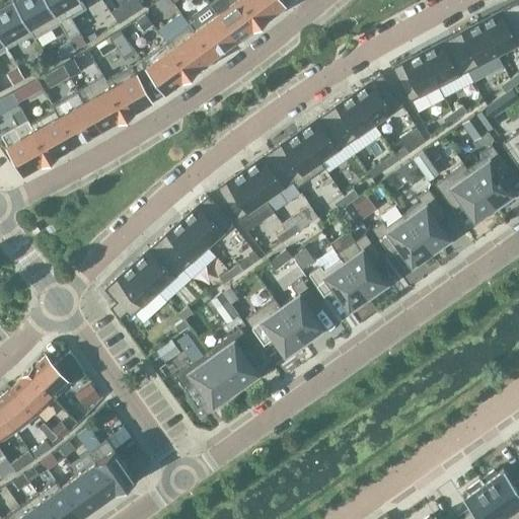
[(0,35),(6,47),(30,32),(31,32),(12,0),(7,0),(0,4),(0,35)]
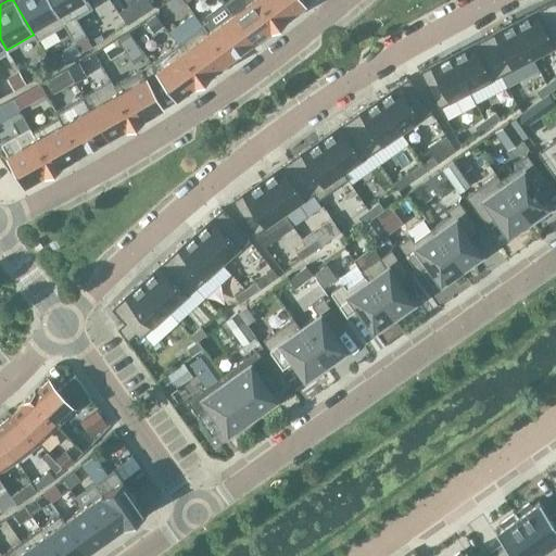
[(13,0),(34,35),(36,39),(63,24),(49,0),(13,0)]
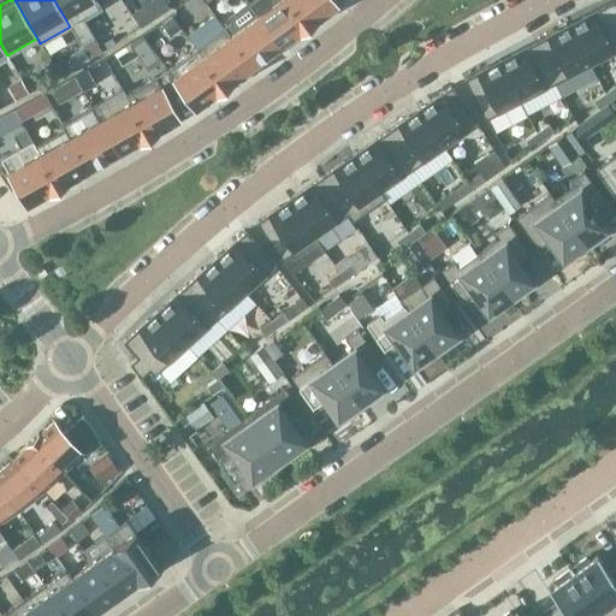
[(54,0),(70,27),(81,43),(93,36),(83,19),(101,9),(96,0),(54,0)]
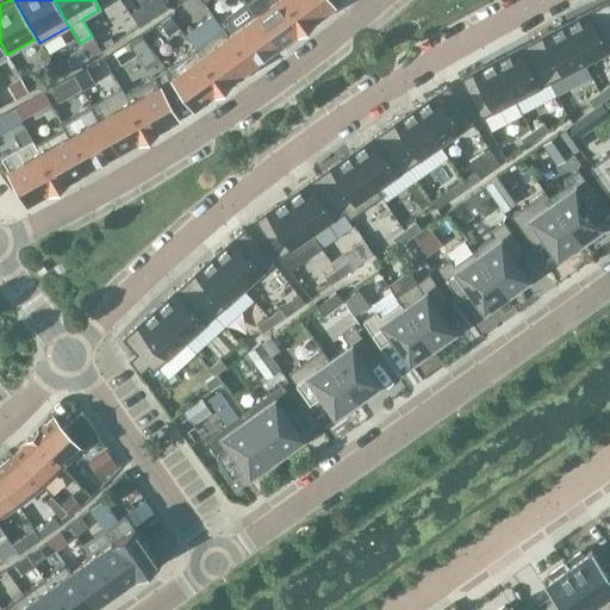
[(162,0),(147,0),(144,1),(154,16),(163,10),(167,7),(162,0)]
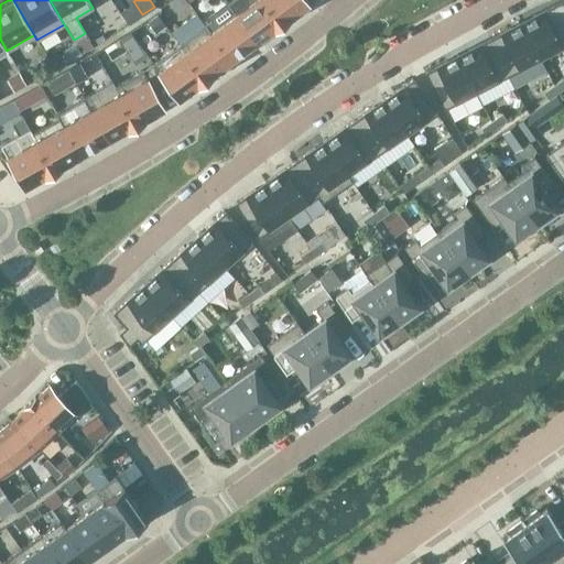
[(174,11),(187,2),(187,1),(185,0),(170,0),(167,2),(174,11)]
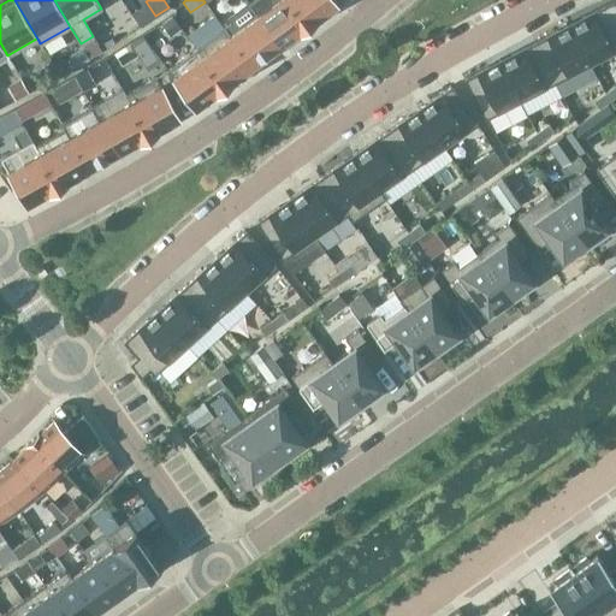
[(289,0),(250,0),(248,3),(279,45),(298,31),(300,33),(308,25),(289,0)]
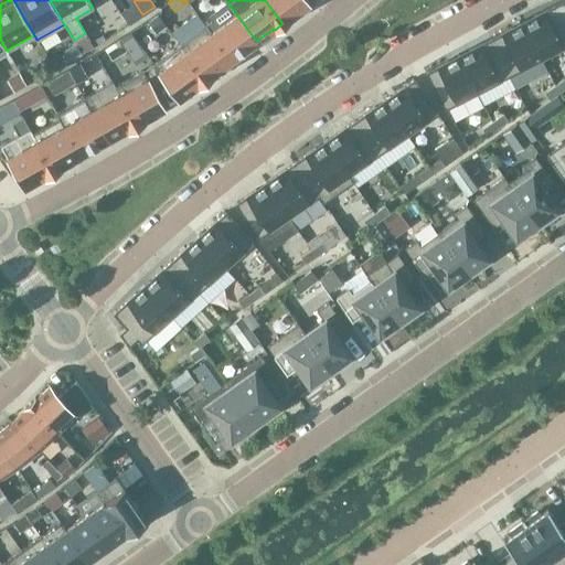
[(265,0),(283,23),(290,18),(289,17),(308,3),(305,0),(265,0)]
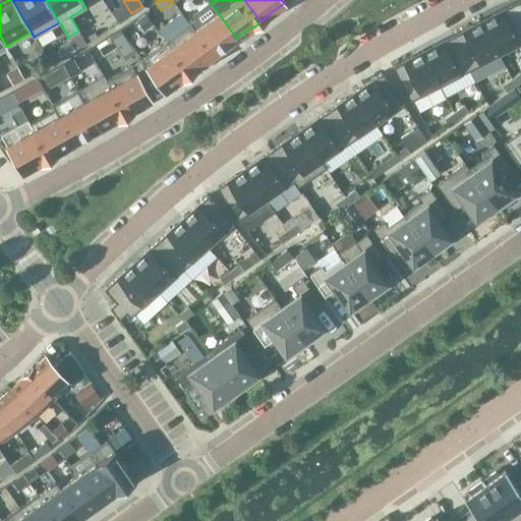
[(491,17),(482,22),(499,54),(520,42),(520,3),(519,0),(518,0),(490,14),(491,17)]
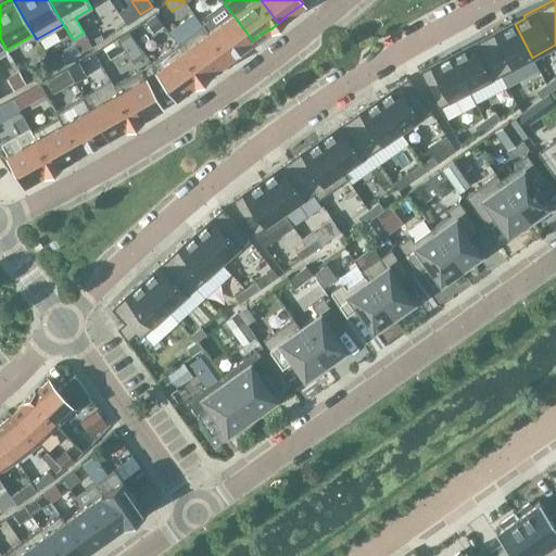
[(202,24),(201,25),(227,60),(252,40),(224,2),(223,2),(206,15),(209,20),(202,24)]
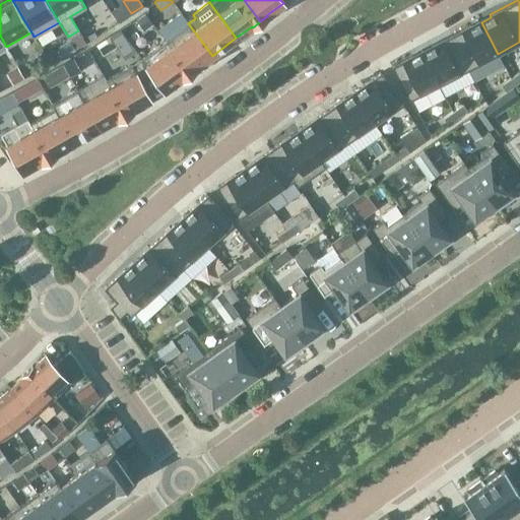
[(151,23),(144,13),(136,18),(143,29),(151,23)]
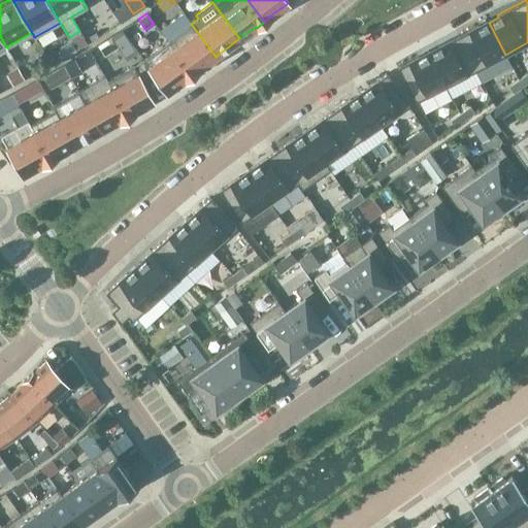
[(477,25),(458,35),(475,70),(505,55),(489,23),(480,27),(477,25)]
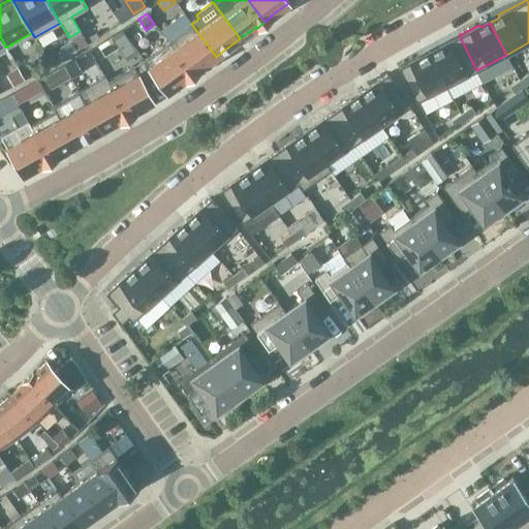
[(191,24),(167,41),(192,74),(199,69),(199,68),(216,57),(191,24)]
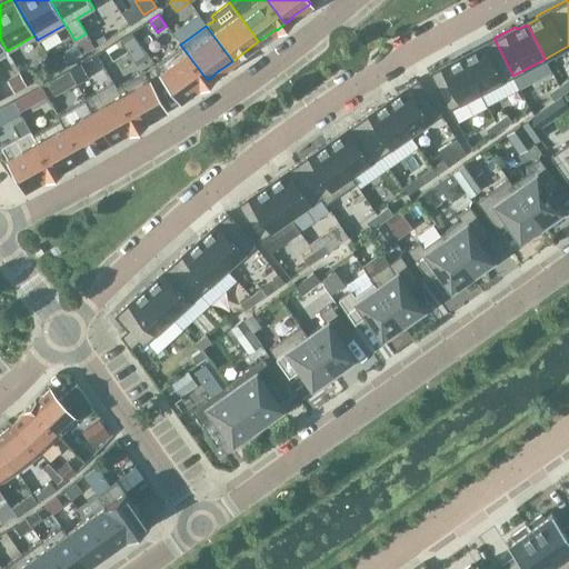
[(75,40),(76,43),(81,53),(93,47),(86,33),(75,40)]
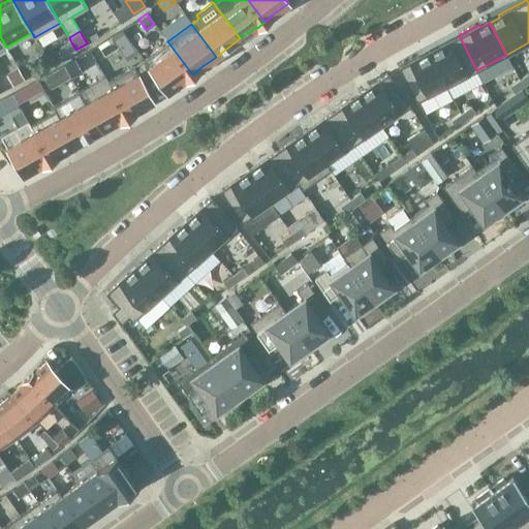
[(438,47),(439,49),(430,54),(446,86),(476,70),(459,35),(438,47)]
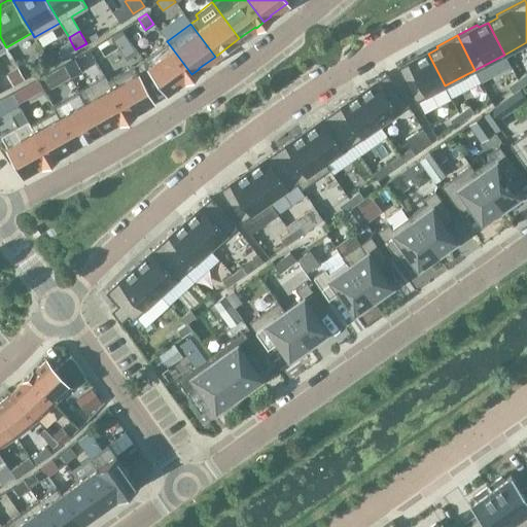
[(59,46),(64,56),(75,49),(70,40),(59,46)]
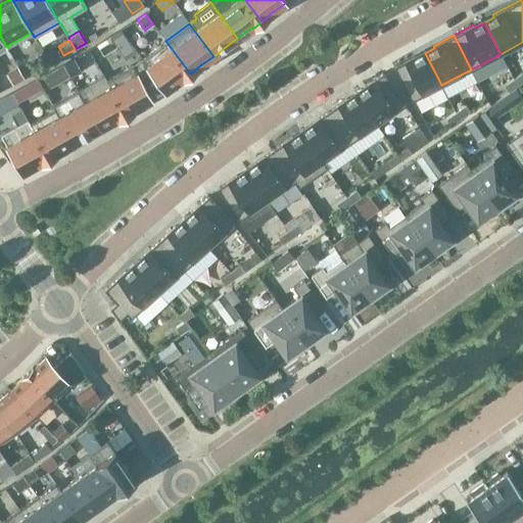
[(165,41),(141,58),(155,78),(165,91),(182,79),(183,80),(190,74),(165,41)]
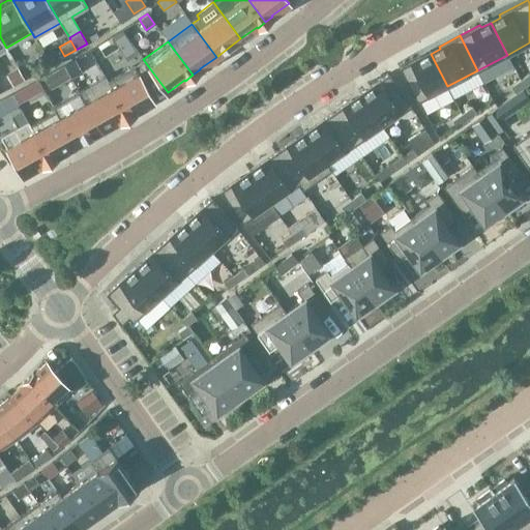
[(35,65),(38,71),(50,65),(42,53),(36,57),(35,65)]
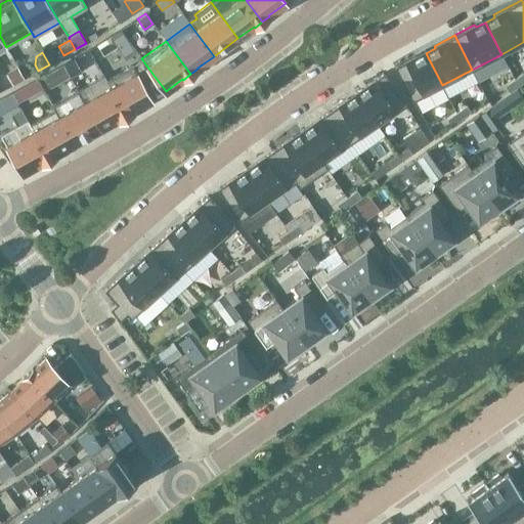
[(394,67),(411,101),(442,85),(426,53),(416,58),(415,56),(394,67)]
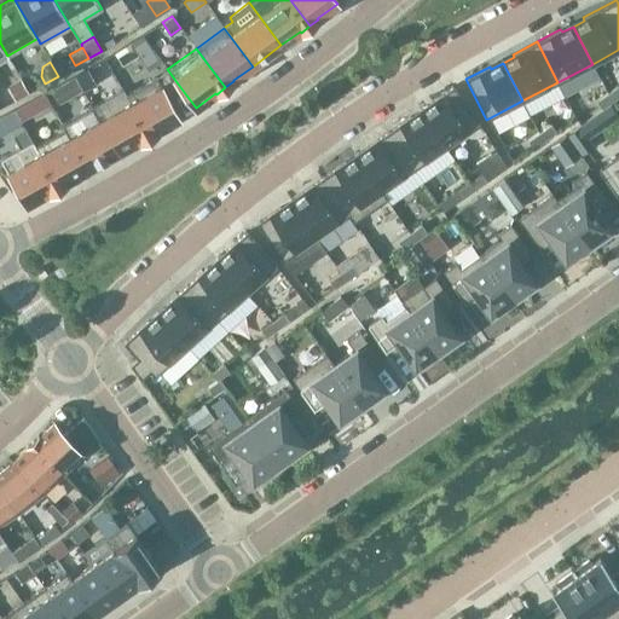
[(94,82),(87,68),(74,75),(82,90),(94,82)]
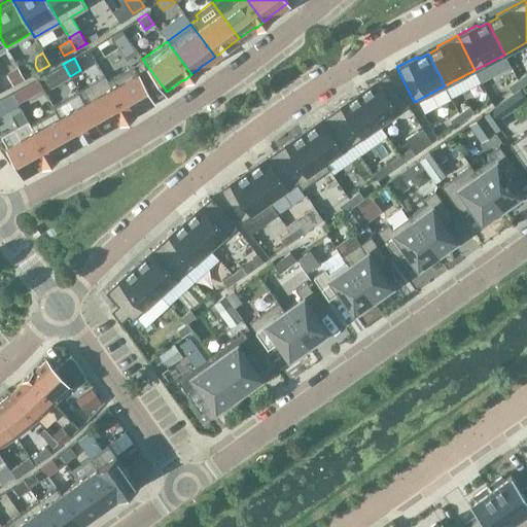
[(152,101),(144,86),(156,78),(142,59),(133,65),(107,80),(104,75),(104,76),(127,116),(135,112),(134,111),(152,101)]
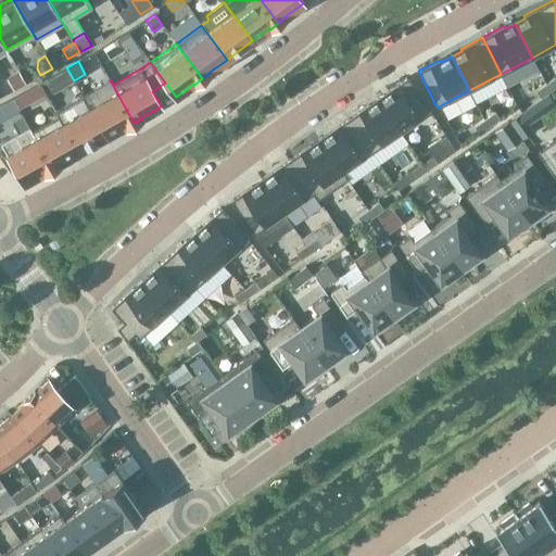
[(54,75),(62,89),(75,81),(74,80),(66,67),(54,75)]
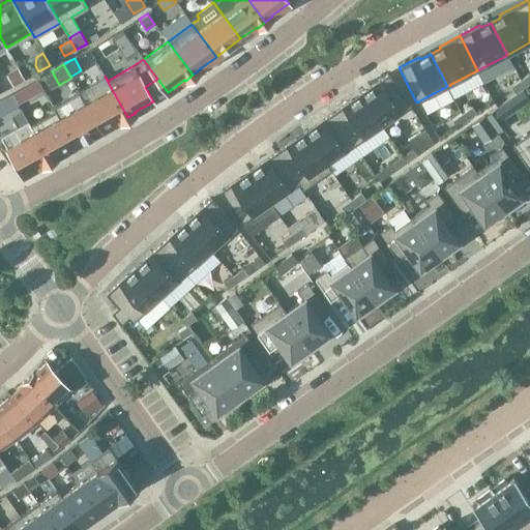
[(5,75),(10,83),(12,86),(19,82),(24,80),(18,67),(5,75)]
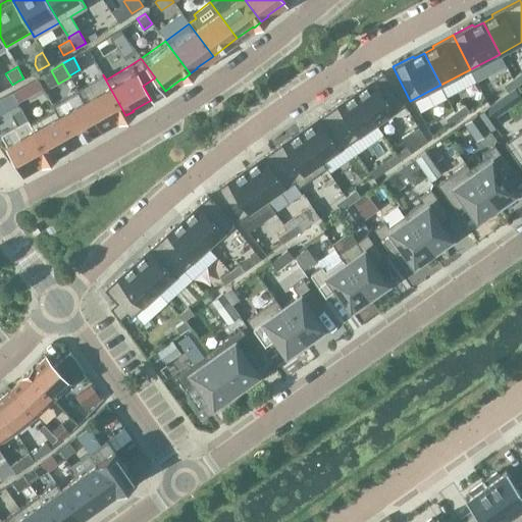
[(521,70),(521,71),(512,77),(517,85),(521,80),(521,70)]
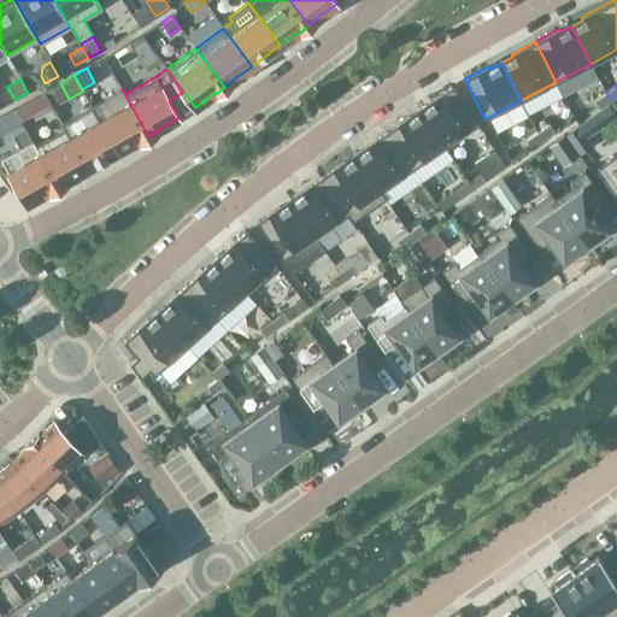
[(429,101),(430,104),(421,111),(445,146),(479,123),(452,86),(429,101)]
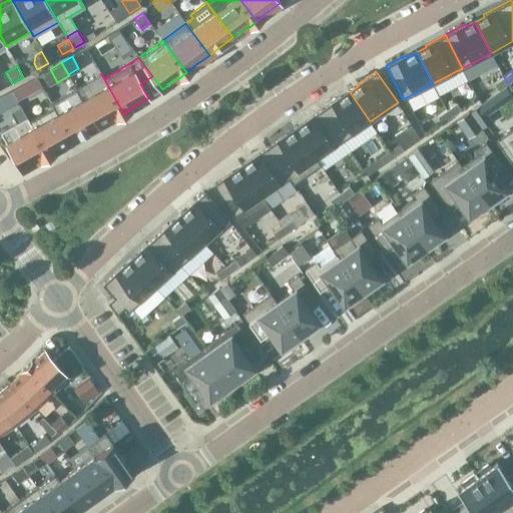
[(97,126),(115,116),(115,118),(123,113),(101,74),(75,88),(97,126)]
